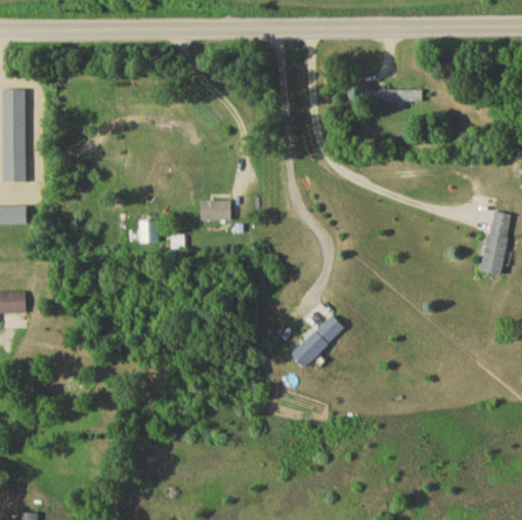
[(2,161),(26,161),(26,88),(2,88),(2,161)]
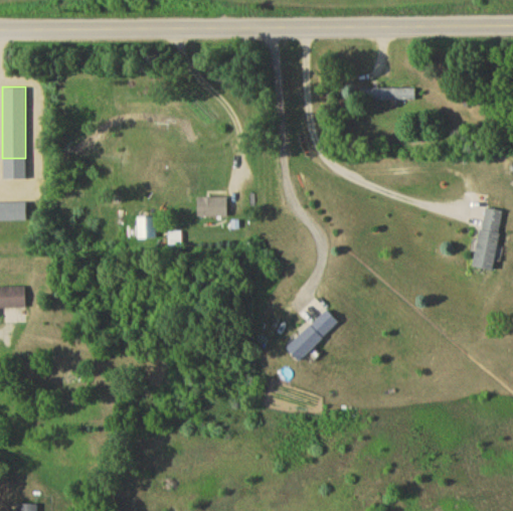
[(414,88),(358,87),(358,100),(414,101),(414,88)]
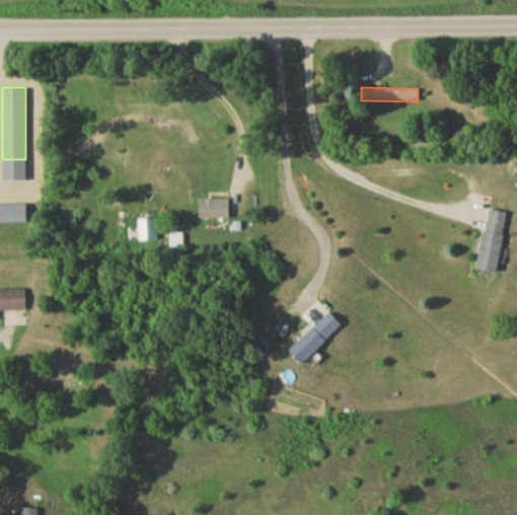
[(228,198),(198,198),(198,218),(228,218),(228,198)]
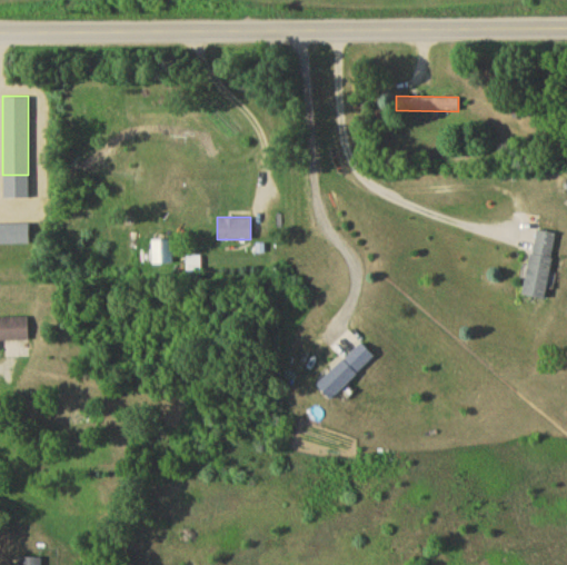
[(0,244),(28,245),(28,224),(0,222),(0,244)]
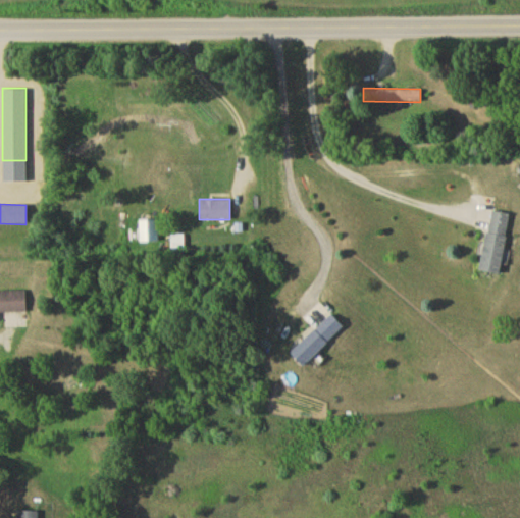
[(508,212),(488,210),(481,271),(501,273),(508,212)]
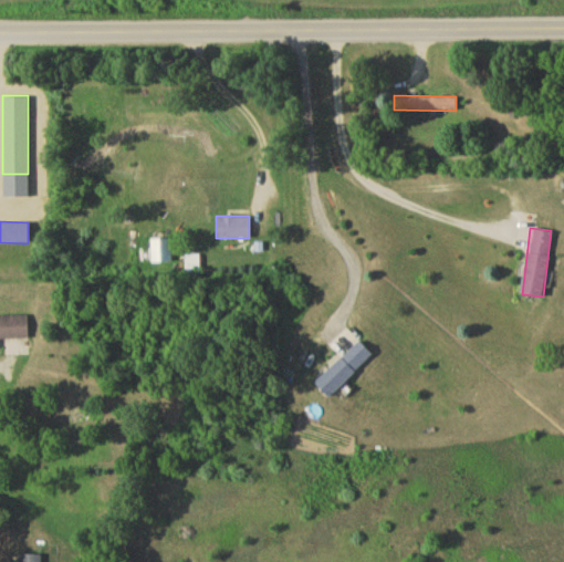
[(150,238),(150,260),(167,260),(167,238),(150,238)]
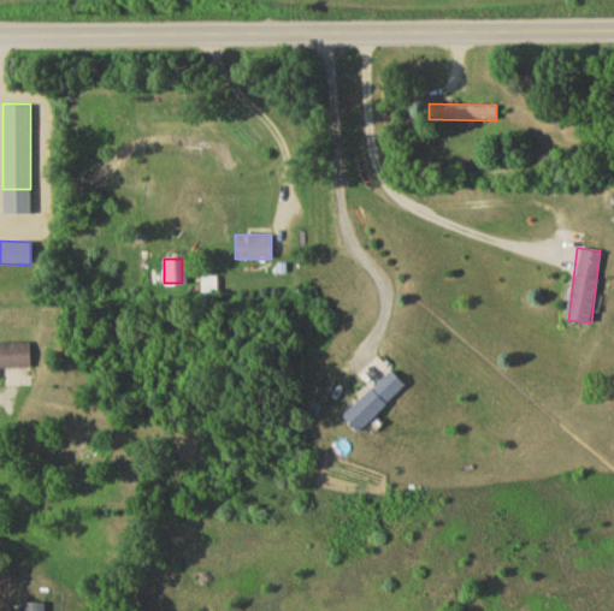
[(30,343),(0,342),(0,367),(30,368),(30,343)]
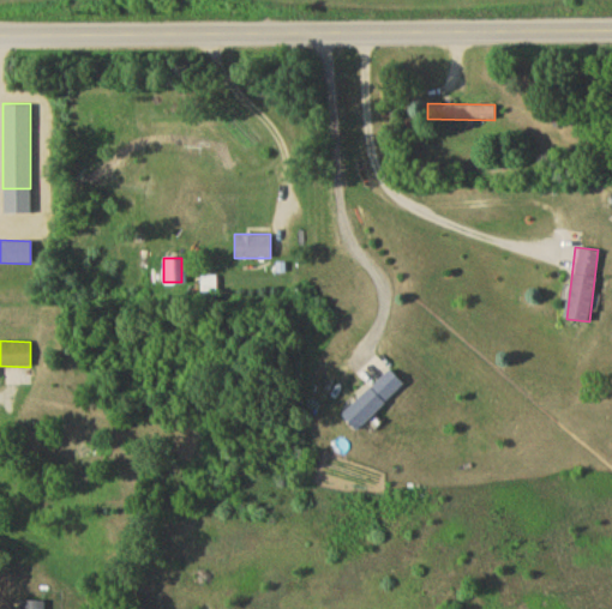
[(357,429),(406,385),(391,368),(342,412),(357,429)]
